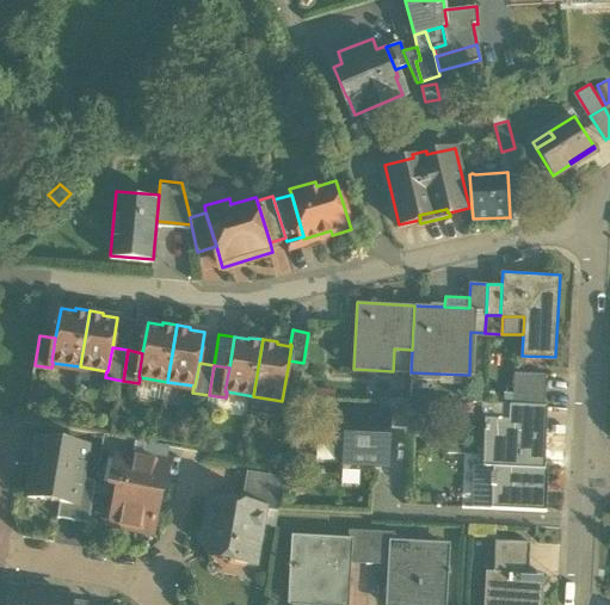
[(516,371),(513,402),(544,403),(547,372),(516,371)]
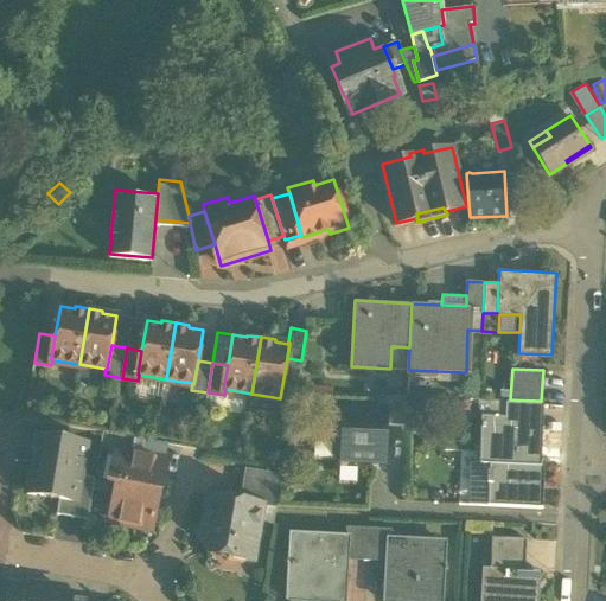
[(139,375),(138,381),(135,391),(163,396),(166,379),(139,375)]
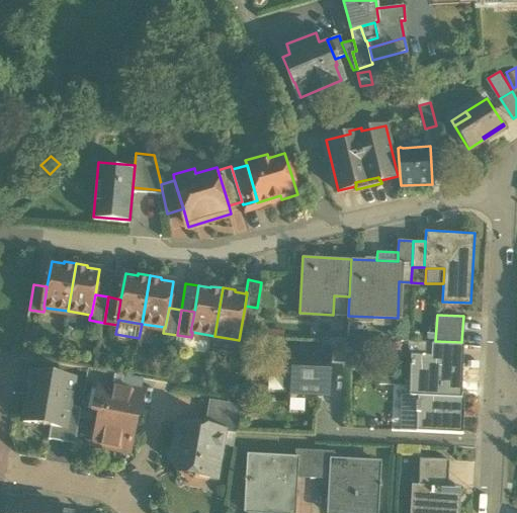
[(191,337),(177,335),(174,348),(189,350),(191,337)]
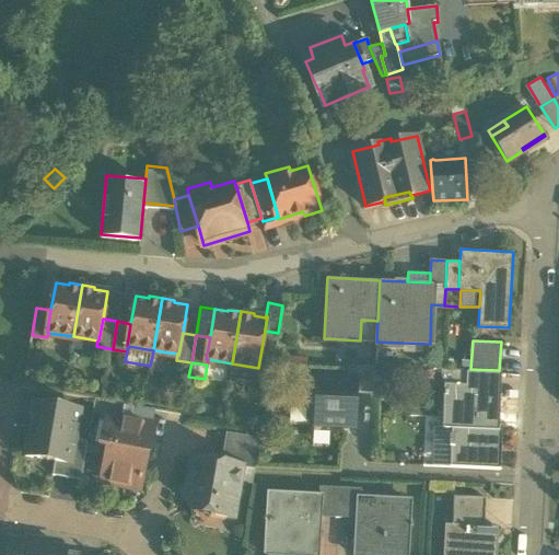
[(357,390),(374,390),(375,363),(349,362),(349,376),(358,376),(357,390)]
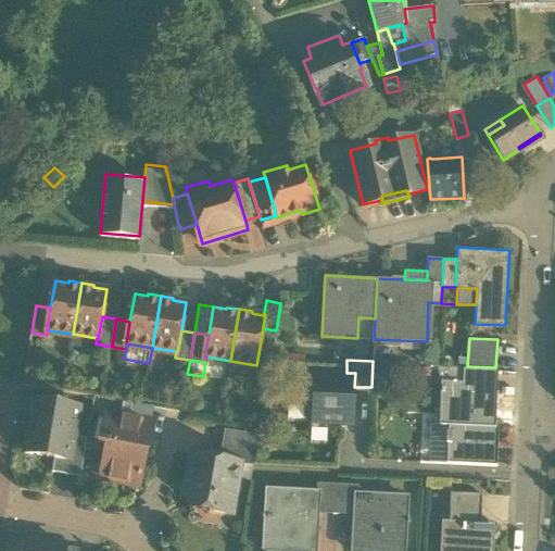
[(494,392),(495,367),(467,366),(464,365),(464,379),(471,380),(471,391),(494,392)]
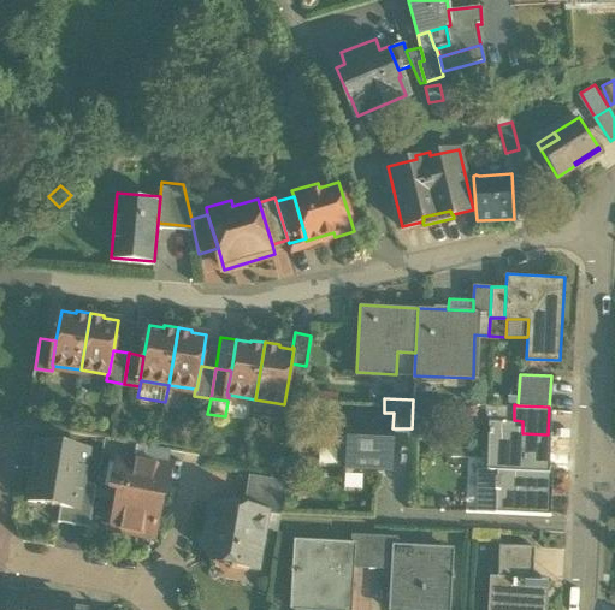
[(347,465),(391,467),(392,428),(394,413),(384,413),(350,412),(347,465)]
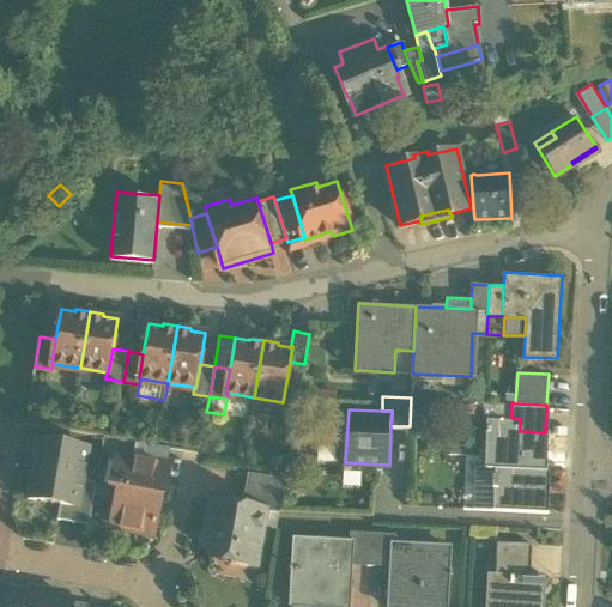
[(503,508),(549,510),(551,462),(539,462),(540,433),(545,435),(545,432),(520,431),(520,419),(511,418),(488,417),(485,465),(495,465),(495,473),(494,473),(494,485),(495,485),(494,508),(503,508)]
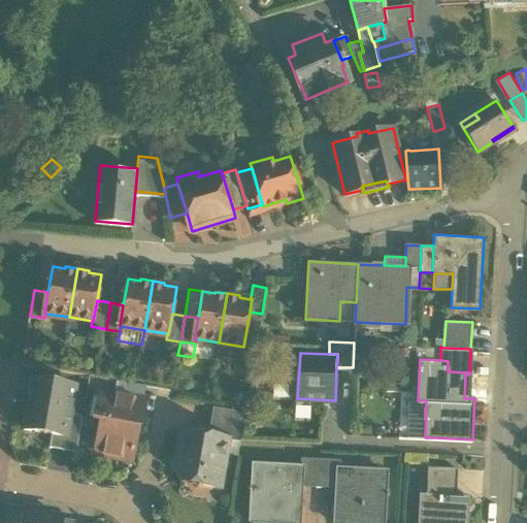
[(53,432),(67,434),(71,411),(76,384),(33,376),(24,427),(53,432)]
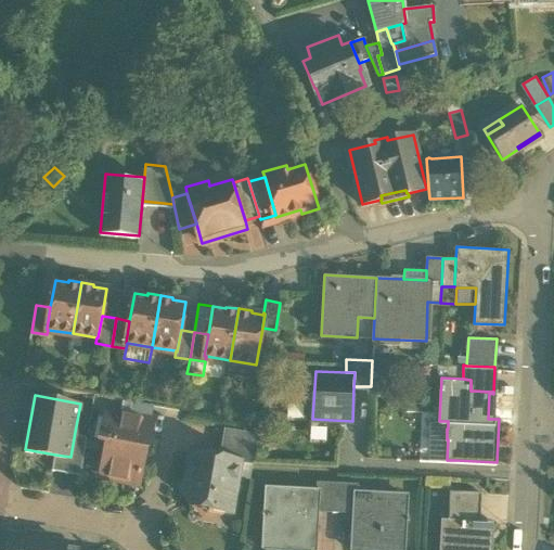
[(101,438),(108,440),(126,444),(133,437),(144,442),(146,434),(147,434),(151,417),(107,408),(101,438)]
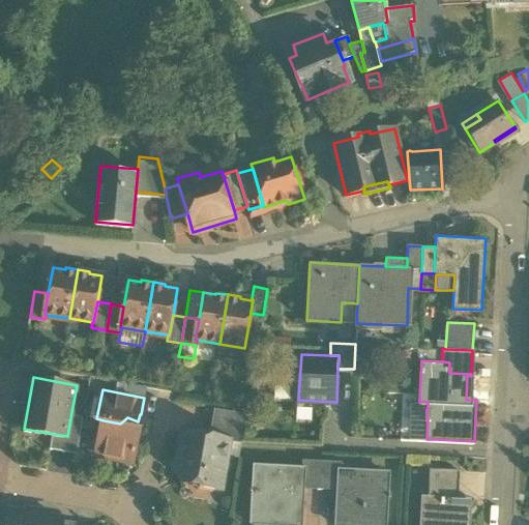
[(409,438),(427,439),(428,419),(427,419),(427,409),(428,409),(428,402),(419,402),(411,402),(409,438)]
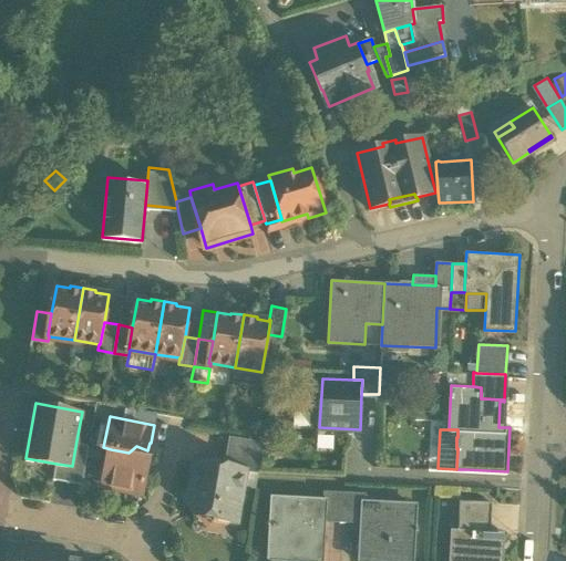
[(245,469),(258,471),(264,440),(229,434),(224,464),(246,468),(245,469)]
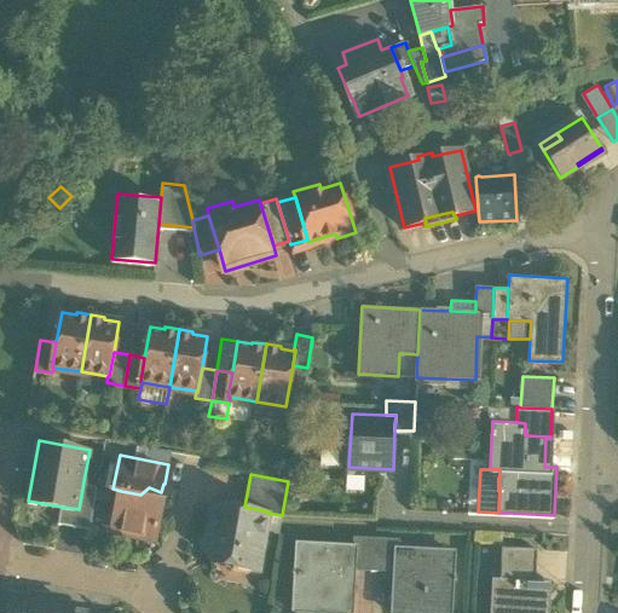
[(59,521),(91,527),(98,484),(84,481),(79,509),(62,507),(59,521)]
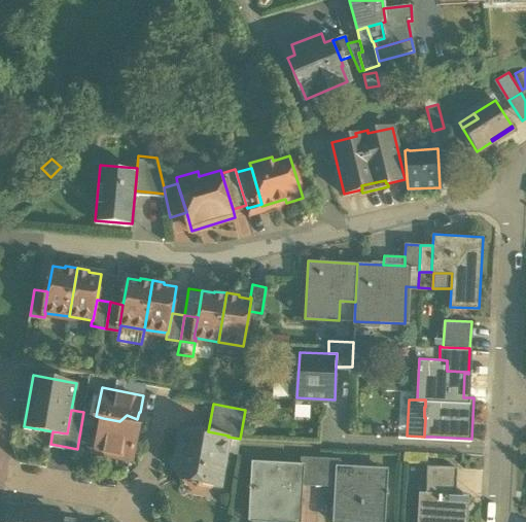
[(103,418),(97,446),(110,449),(109,453),(132,457),(137,436),(140,420),(137,419),(127,415),(119,421),(103,418)]
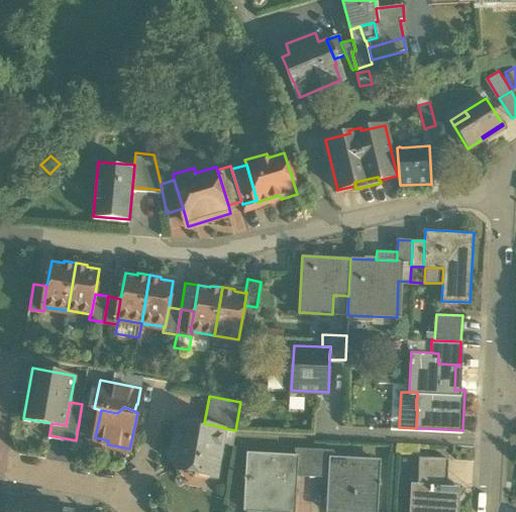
[(179,419),(178,425),(195,428),(196,422),(179,419)]
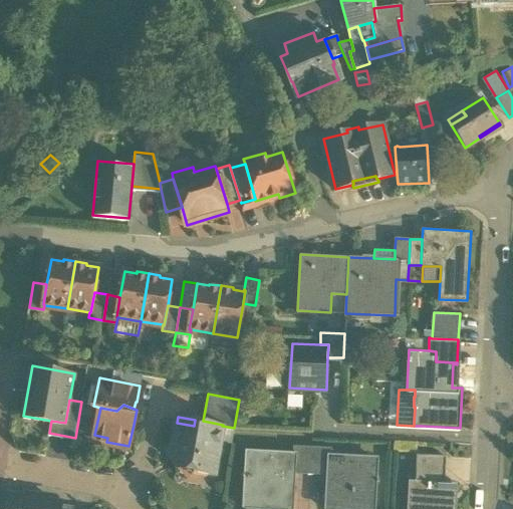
[(203,421),(195,420),(194,426),(177,423),(173,446),(168,450),(177,462),(188,455),(196,456),(194,470),(214,473),(222,426),(223,425),(203,421)]
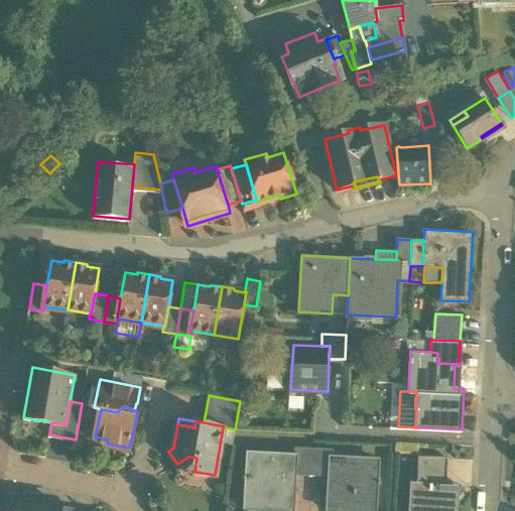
[(333,448),(313,446),(295,445),(294,455),(295,455),(294,474),(312,475),(331,476),(332,457),(333,457),(333,448)]
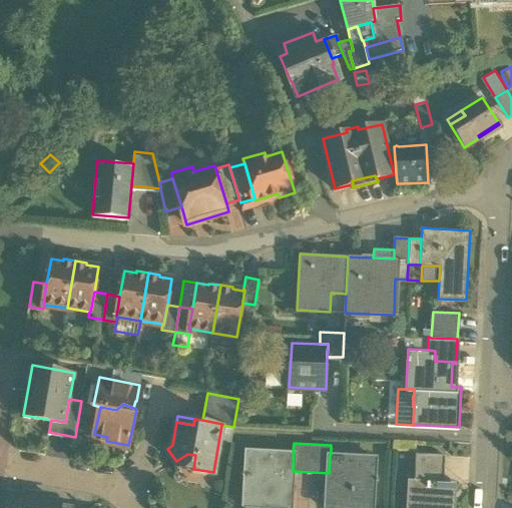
[(265,505),(291,506),(293,471),(294,452),(293,452),(247,450),(244,500),(265,501),(265,505)]
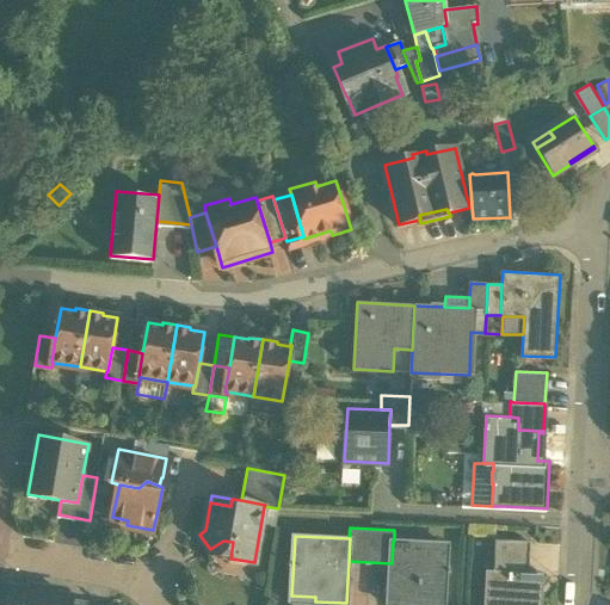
[(499,570),(530,572),(531,541),(500,539),(499,570)]
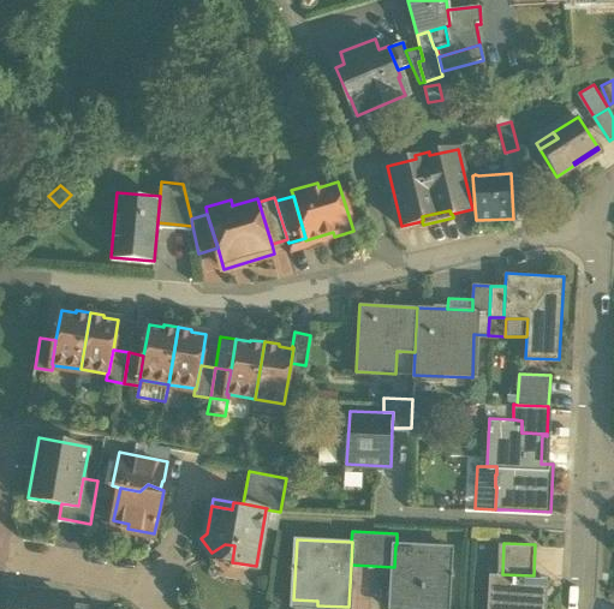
[(391,608),(423,608),(423,607),(447,608),(451,548),(397,544),(395,544),(394,567),(391,608)]
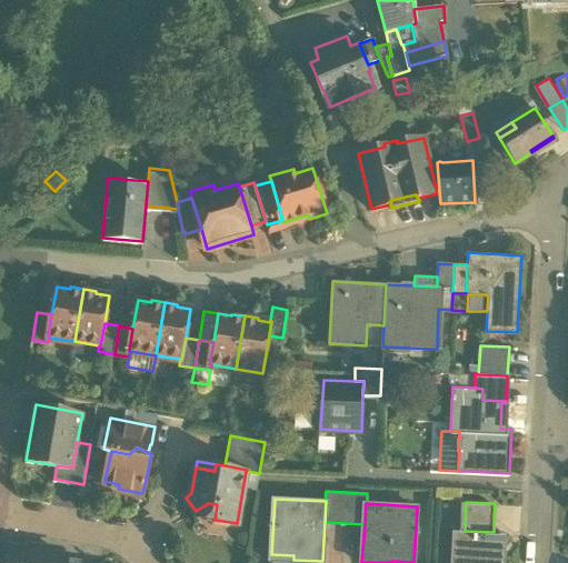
[(460,562),(505,562),(506,560),(500,560),(501,533),(494,532),(465,531),(454,530),(452,553),(461,554),(460,562)]
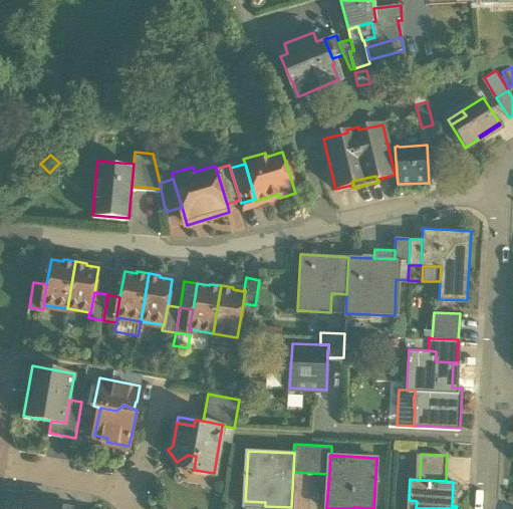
[(33,508),(36,494),(26,492),(26,496),(10,494),(10,496),(7,508),(33,508)]
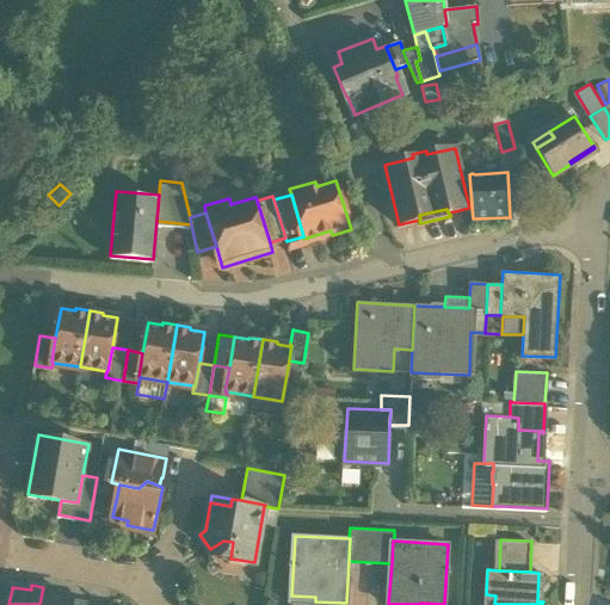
[(0,586),(0,604),(8,604),(12,590),(0,586)]
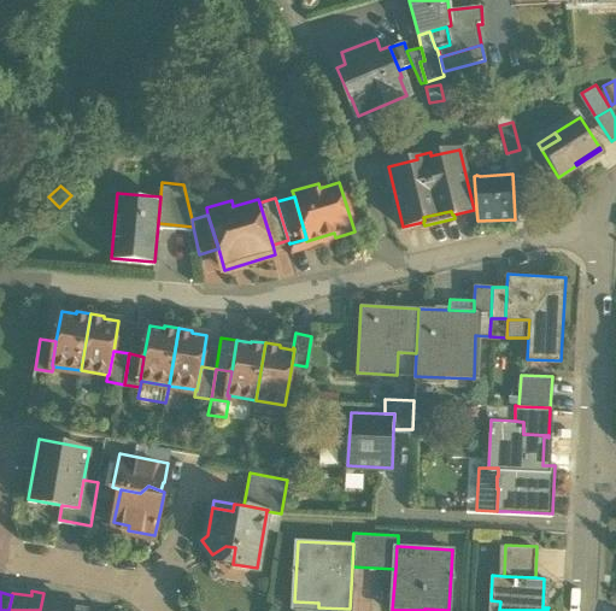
[(56,595),(44,593),(40,610),(71,610),(72,607),(74,603),(54,600),(56,595)]
